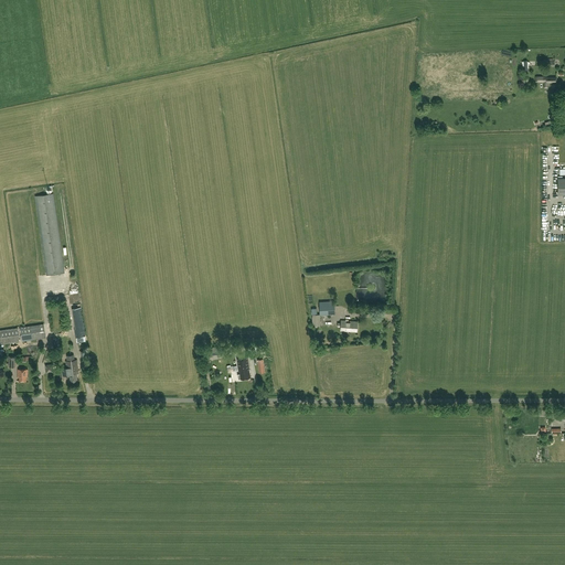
[(544,76),(535,76),(535,82),(544,82),(544,87),(547,87),(547,82),(556,82),(556,77),(544,77),(544,76)]
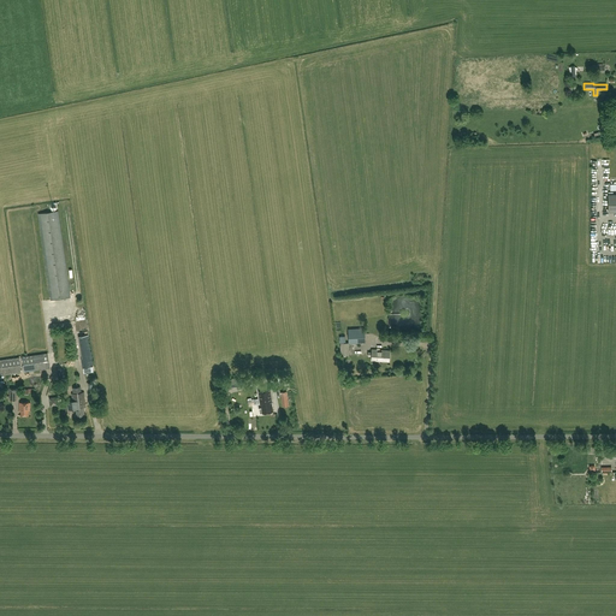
[(58,211),(39,214),(51,300),(70,297),(58,211)]
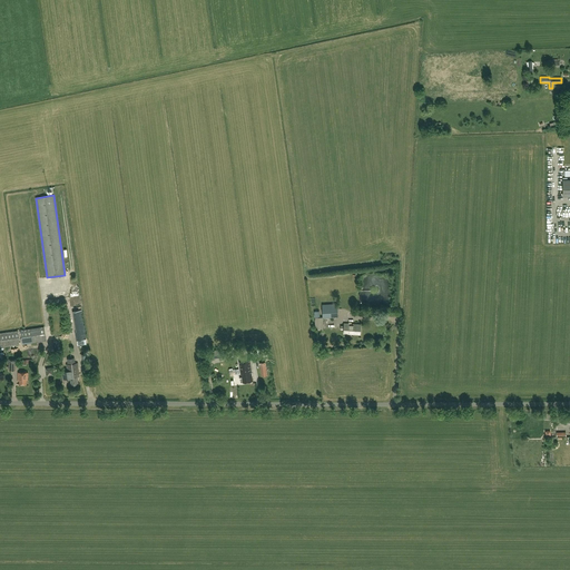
[(323,317),(338,316),(337,304),(322,305),(323,317)]
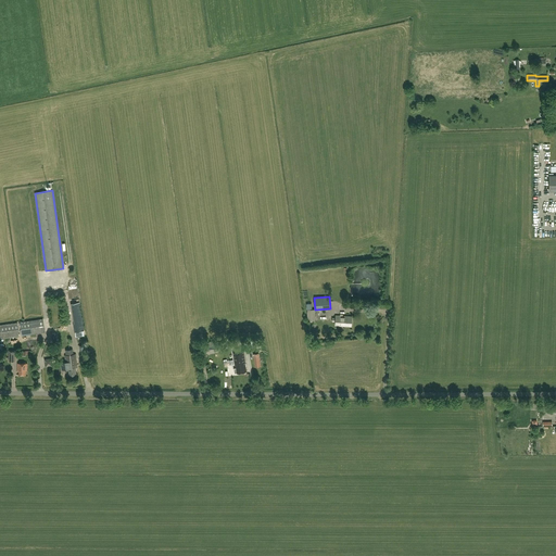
[(72,303),(73,314),(81,313),(79,302),(72,303)]
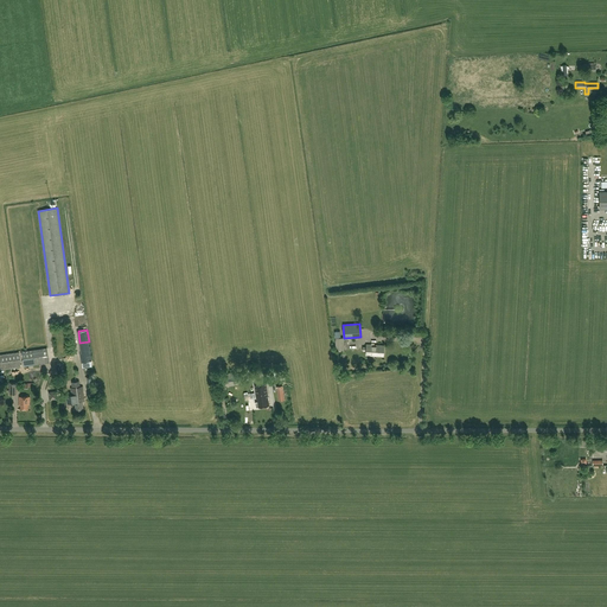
[(366,344),(366,347),(363,347),(363,351),(366,351),(366,355),(383,356),(384,345),(366,344)]
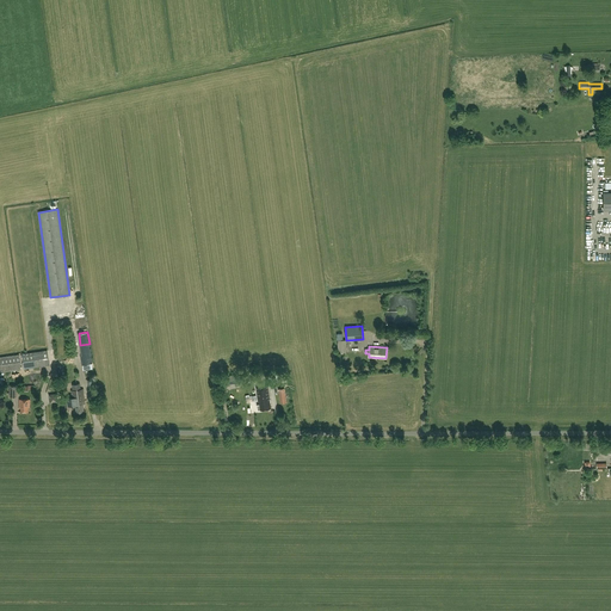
[(22,355),(24,369),(49,365),(47,351),(22,355)]
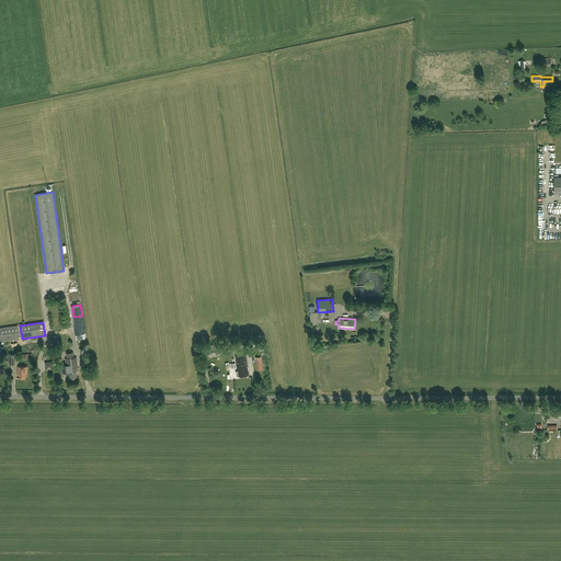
[(0,328),(0,341),(19,339),(16,325),(0,328)]
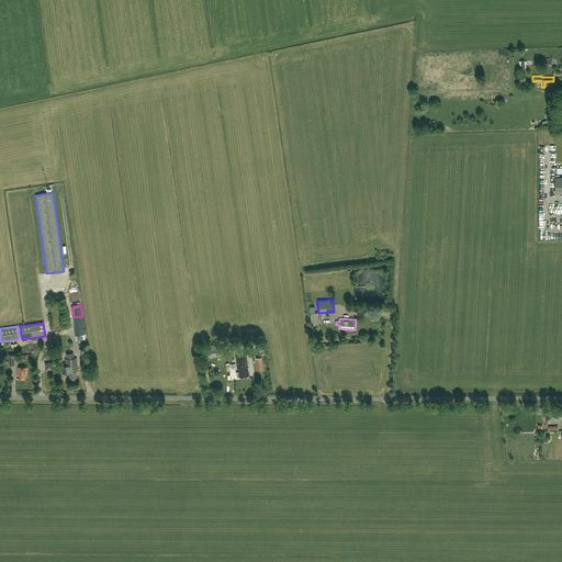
[(75,335),(85,334),(83,326),(74,327),(75,335)]
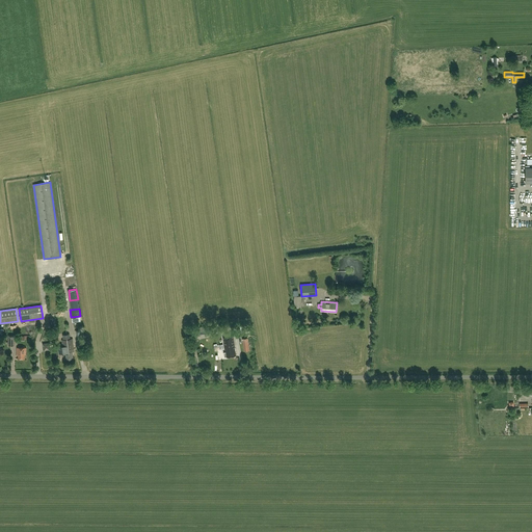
[(192,328),(189,328),(190,336),(193,335),(193,336),(213,334),(213,333),(216,331),(215,325),(212,325),(192,327),(192,328)]
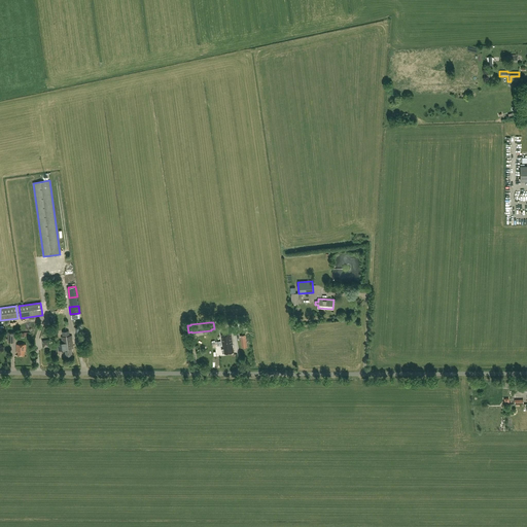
[(62,337),(62,343),(68,342),(68,343),(72,343),(71,336),(69,336),(69,330),(62,331),(63,337),(62,337)]
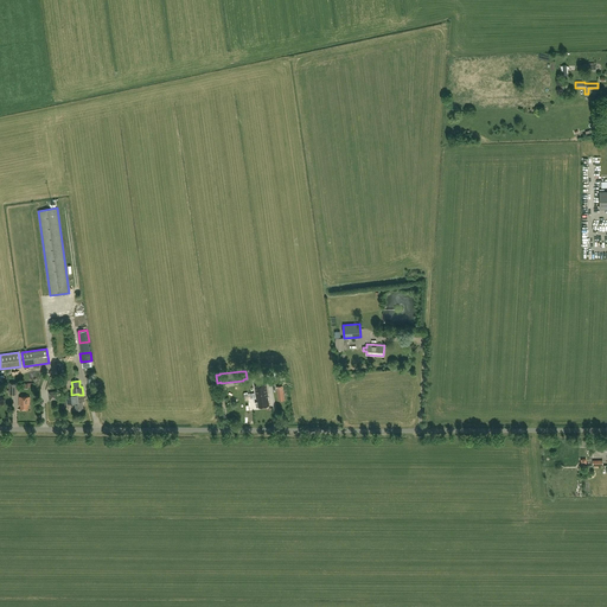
[(266,384),(255,385),(257,402),(255,402),(256,407),(268,406),(266,384)]
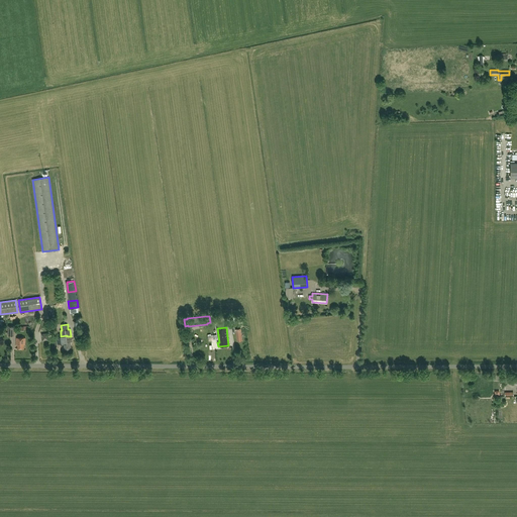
[(67,336),(67,335),(61,336),(62,342),(64,342),(65,348),(71,348),(71,341),(72,341),(71,336),(67,336)]
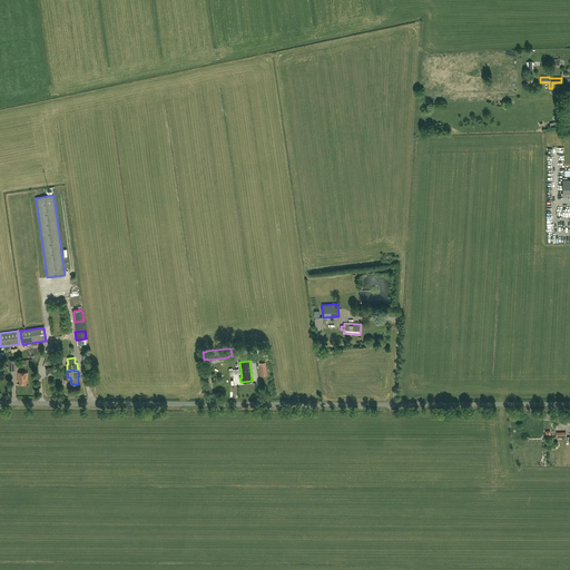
[(18,381),(19,381),(19,384),(23,384),(27,384),(27,380),(28,380),(28,372),(18,372),(18,381)]
